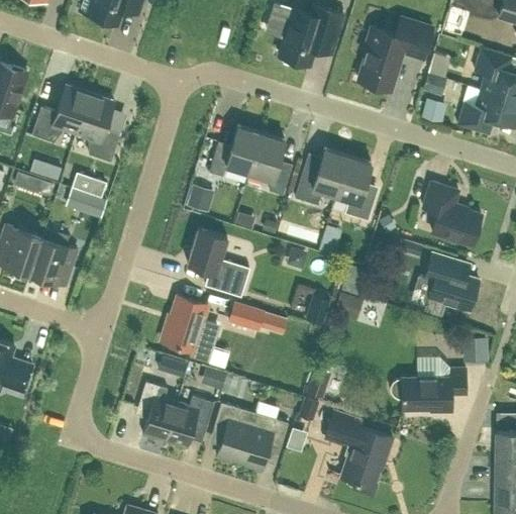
[(117,24),(122,8),(137,14),(141,0),(84,0),(80,12),(117,24)]
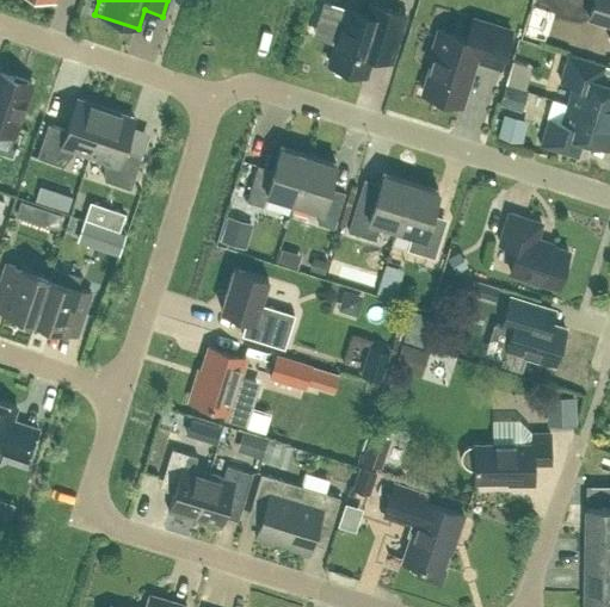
[(609,0),(591,0),(586,19),(609,26),(609,0)]
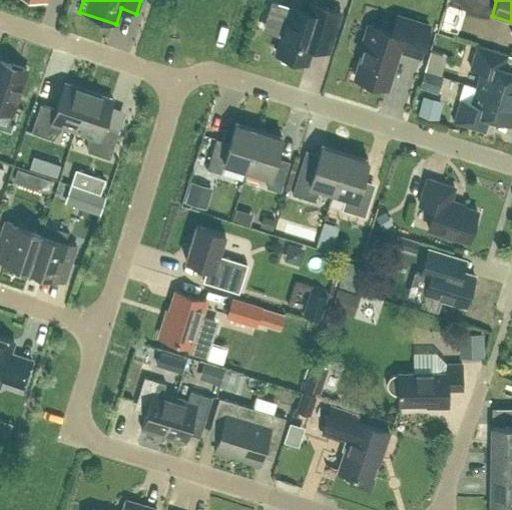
[(308,64),(313,48),(329,52),(334,36),(341,14),(312,5),(309,14),(291,9),(277,54),(282,56),(281,58),(282,60),(290,63),(292,61),(293,59),(308,64)]
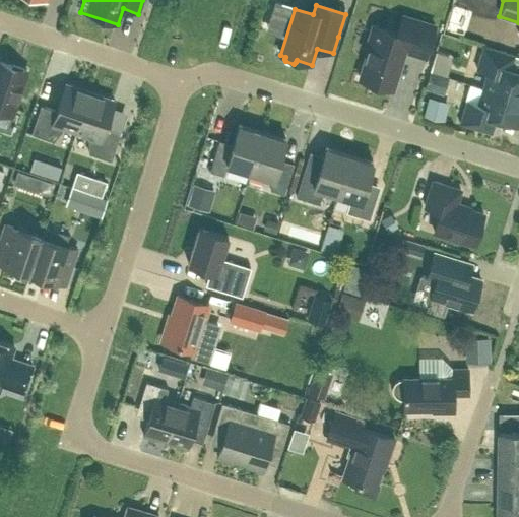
[(426,59),(436,27),(403,17),(397,35),(374,26),(368,47),(370,48),(361,80),(393,90),(405,52),(426,59)]
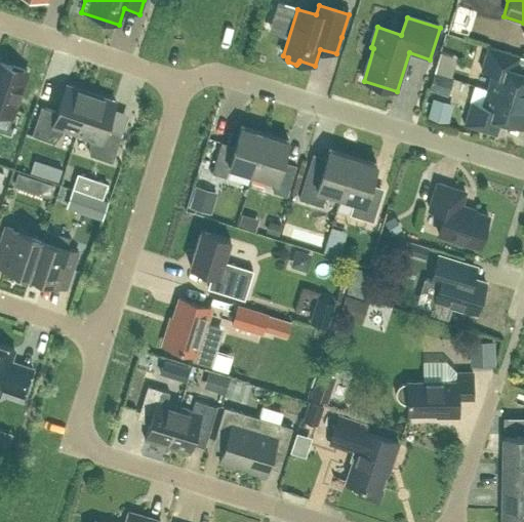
[(488,90),(523,102),(523,74),(517,72),(521,57),(488,48),(482,71),(493,74),(488,90)]
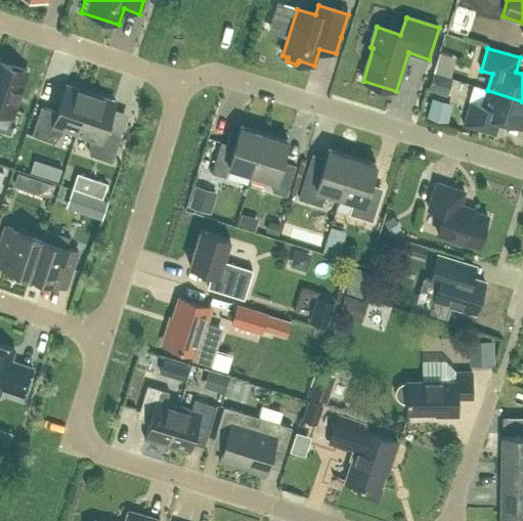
[(0,132),(10,136),(12,130),(14,131),(16,126),(14,126),(17,116),(13,115),(28,73),(0,62),(0,132)]
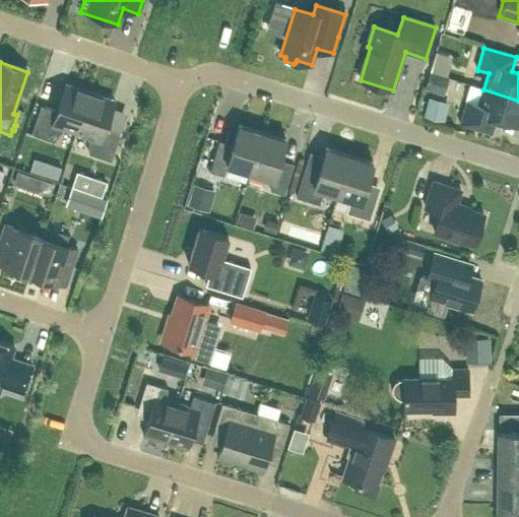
[(444,97),(447,87),(428,82),(426,91),(444,97)]
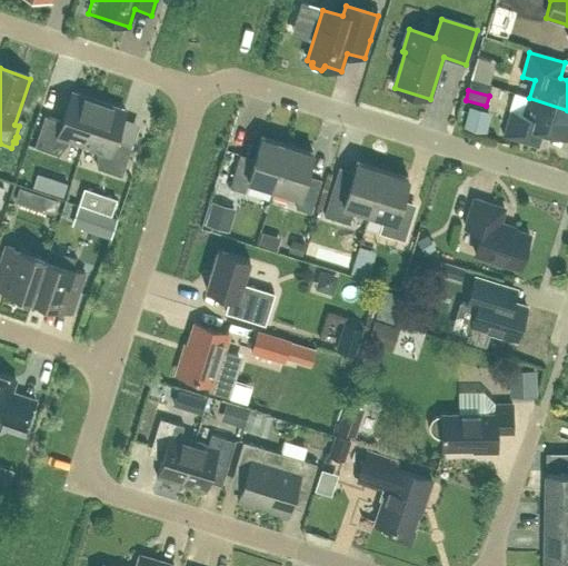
[(85,147),(99,102),(73,93),(62,122),(46,117),(36,148),(60,156),(71,142),(85,147)]
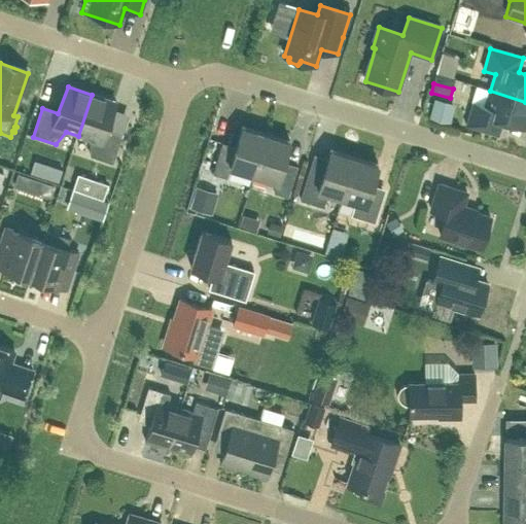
[(525,102),(490,91),(485,107),(474,104),(466,127),(499,137),(503,123),(525,130),(525,102)]
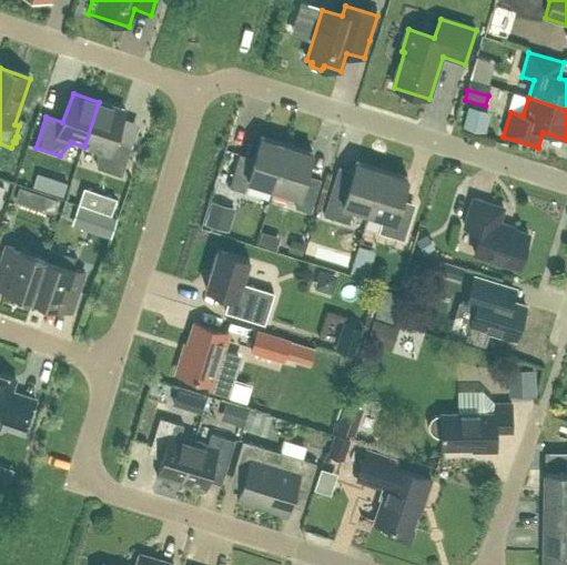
[(99,102),(84,147),(98,151),(98,169),(122,177),(132,147),(115,141),(125,111),(99,102)]
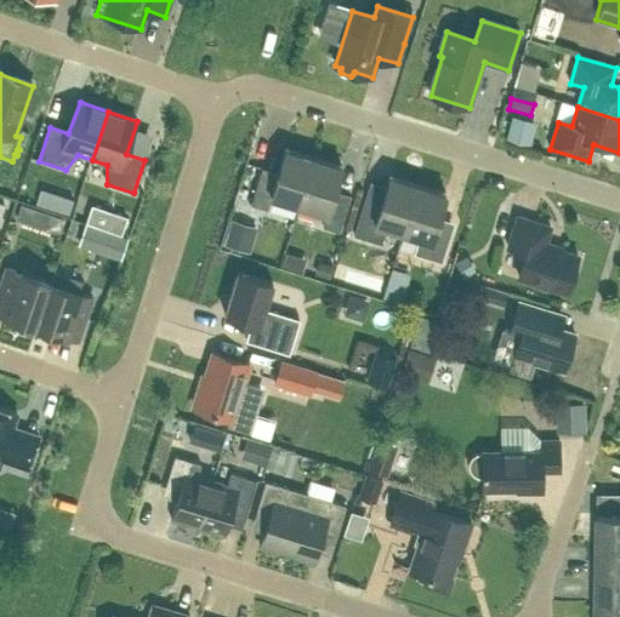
[(507,140),(525,144),(530,129),(512,124),(507,140)]
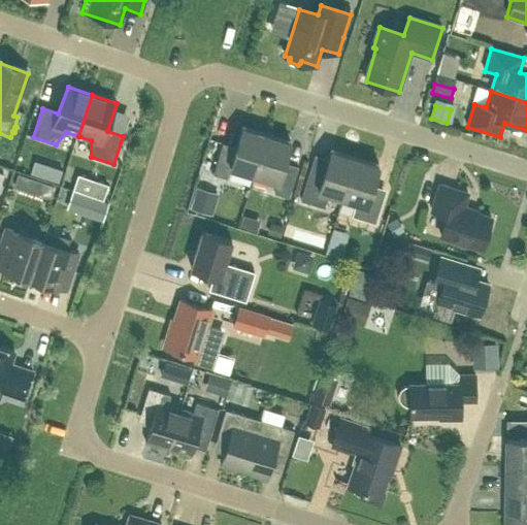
[(255,176),(267,136),(243,129),(237,149),(224,144),(215,175),(228,179),(231,169),(255,176)]
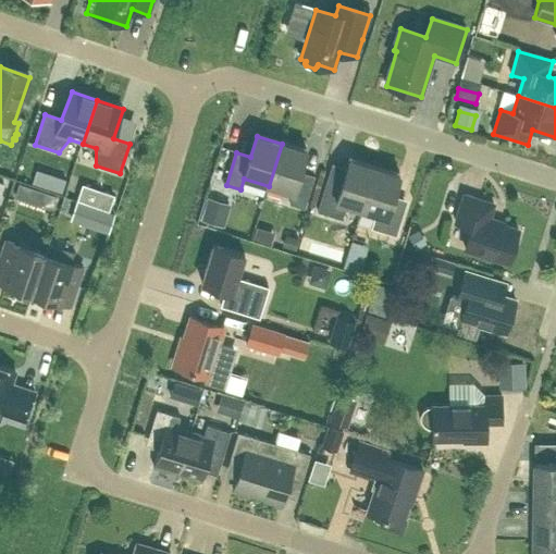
[(282,144),(269,186),(294,194),(291,205),(305,209),(314,176),(300,172),(307,151),(282,144)]
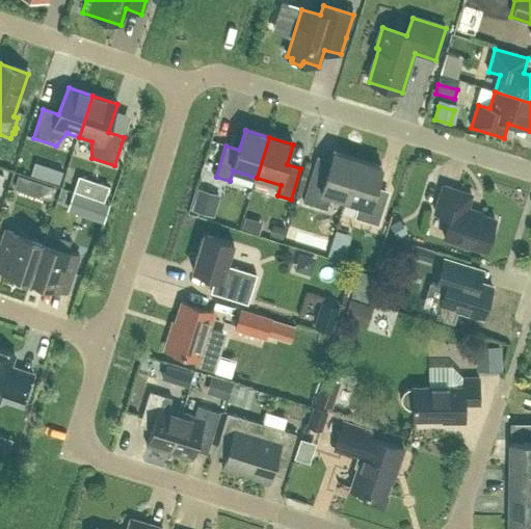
[(346,201),(359,160),(334,153),(326,179),(313,175),(303,203),(327,210),(332,196),(346,201)]
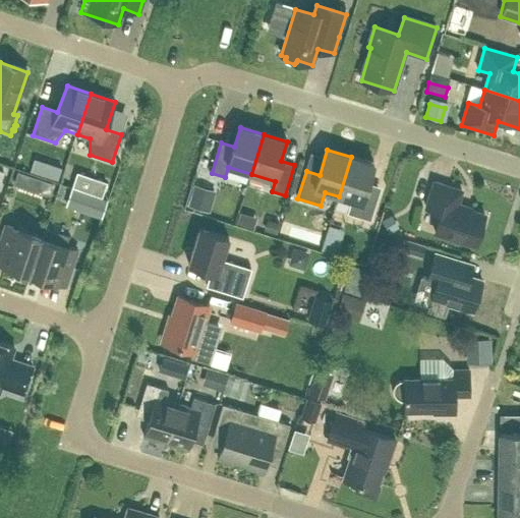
[(351,157),(339,196),(352,200),(348,215),(371,222),(380,193),(366,189),(374,164),(351,157)]
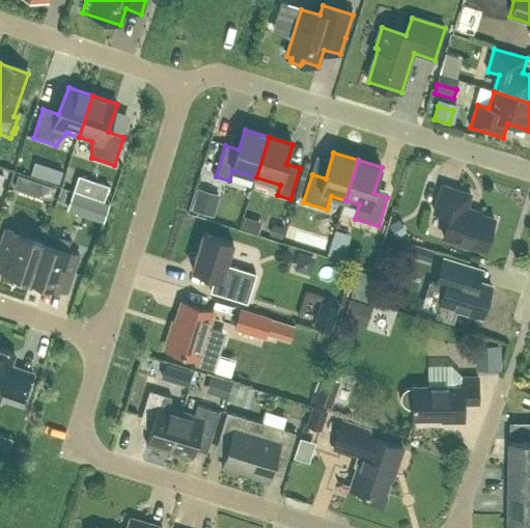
[(51,169),(47,182),(58,186),(62,173),(51,169)]
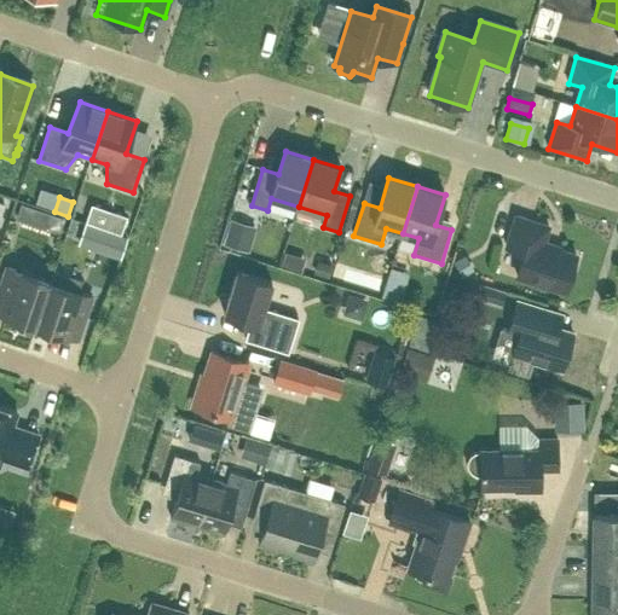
[(126,219),(109,213),(103,230),(120,236),(126,219)]
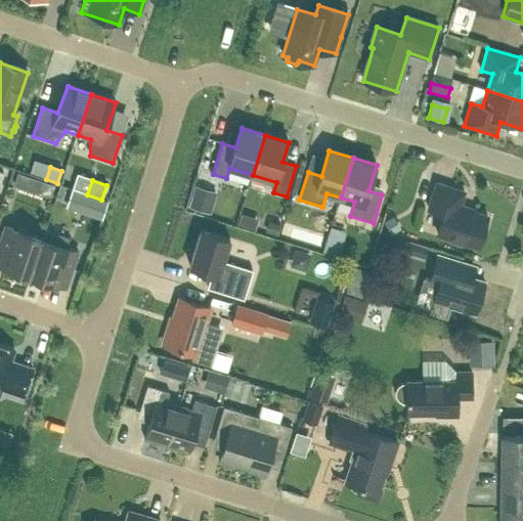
[(41,182),(37,194),(50,199),(54,186),(41,182)]
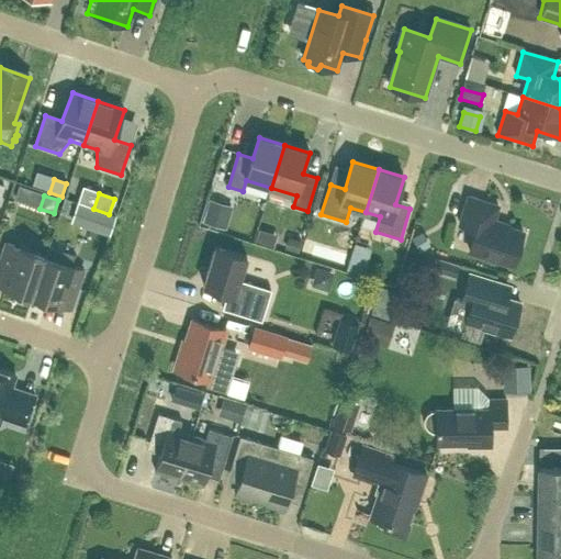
[(513,266),(518,249),(522,247),(525,238),(523,235),(524,233),(508,228),(508,226),(494,221),(498,207),(469,198),(460,225),(477,231),(470,252),(513,266)]
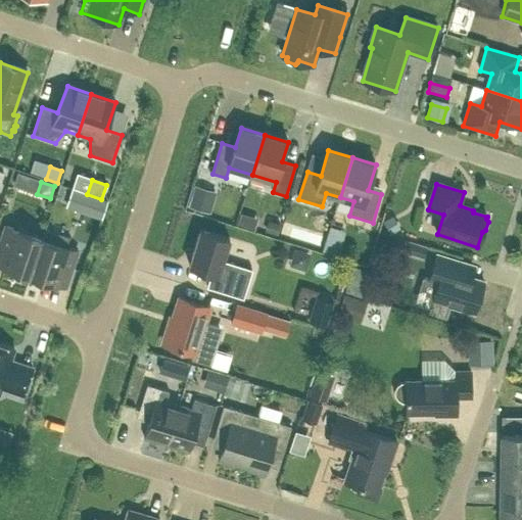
[(194,190),(189,207),(209,214),(215,197),(194,190)]
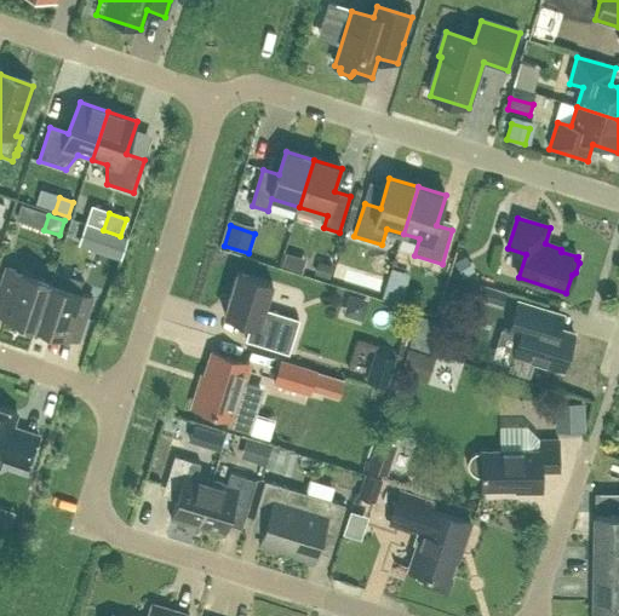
[(110,234),(104,254),(120,259),(127,240),(126,240),(110,234)]
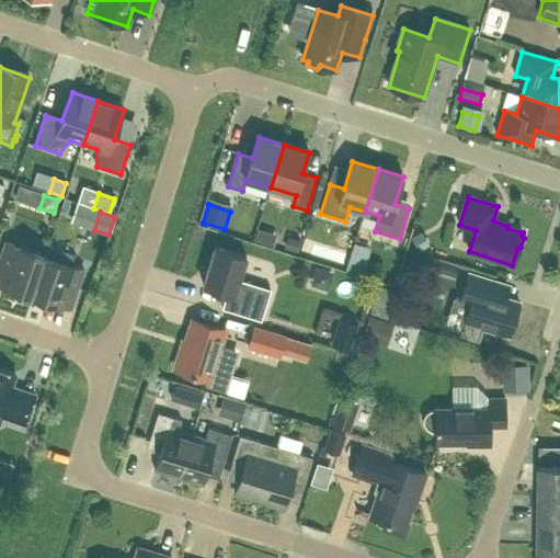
[(421,232),(411,238),(419,252),(429,247),(421,232)]
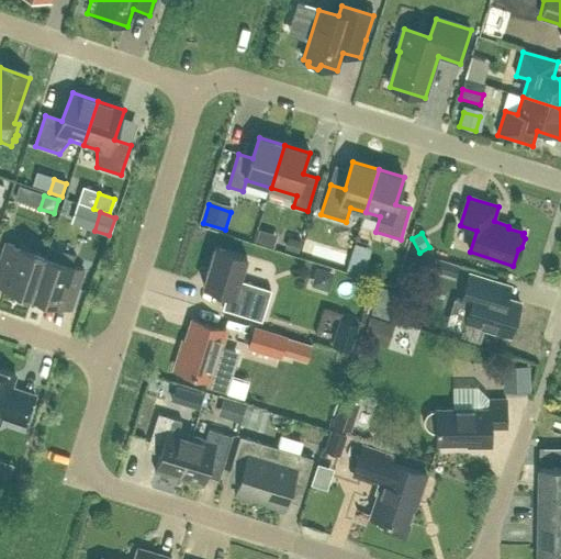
[(285,249),(299,254),(302,242),(289,238),(285,249)]
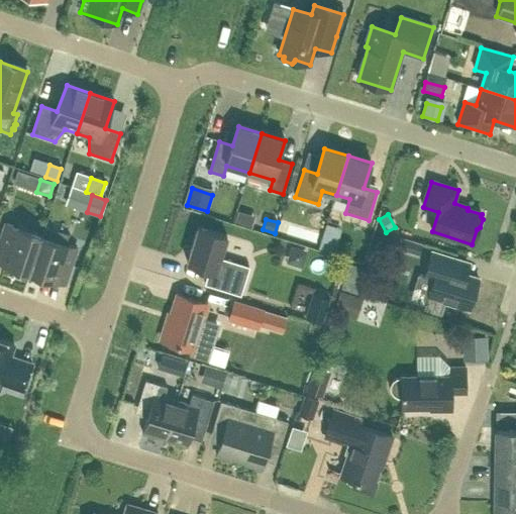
[(0,263),(6,265),(30,273),(41,237),(6,225),(2,238),(0,243),(0,263)]
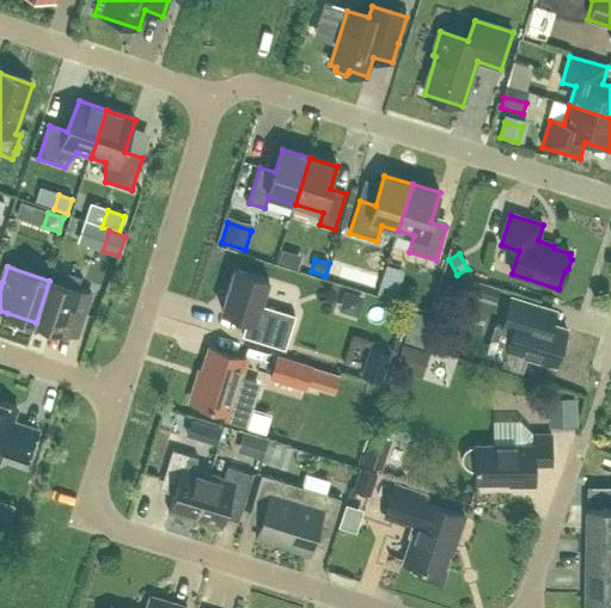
[(54,269),(49,281),(36,323),(78,337),(92,294),(78,289),(81,278),(54,269)]
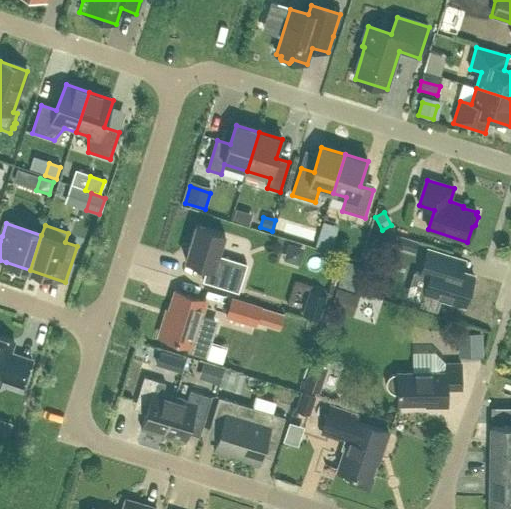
[(313,246),(317,234),(287,225),(283,236),(313,246)]
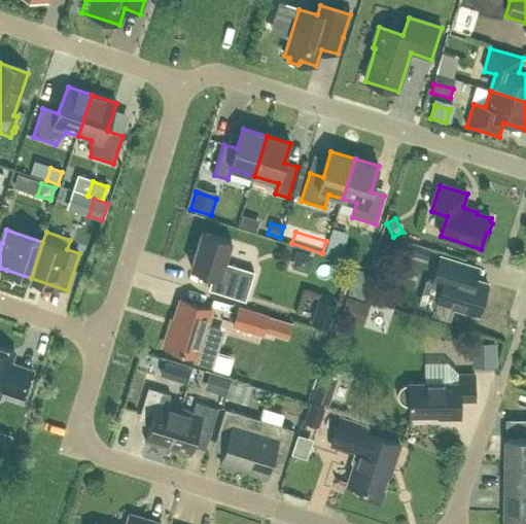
[(246,302),(254,273),(225,264),(232,242),(203,233),(191,268),(214,275),(210,290),(246,302)]
